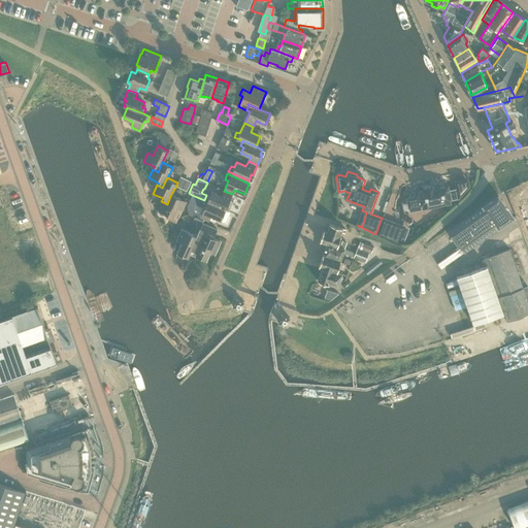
[(419,195),(406,198),(408,208),(433,203),(434,206),(442,205),(441,201),(451,200),(452,200),(452,199),(459,198),(469,187),(467,178),(455,180),(456,189),(449,190),(448,186),(436,188),(435,185),(422,187),(423,190),(418,191),(419,195)]
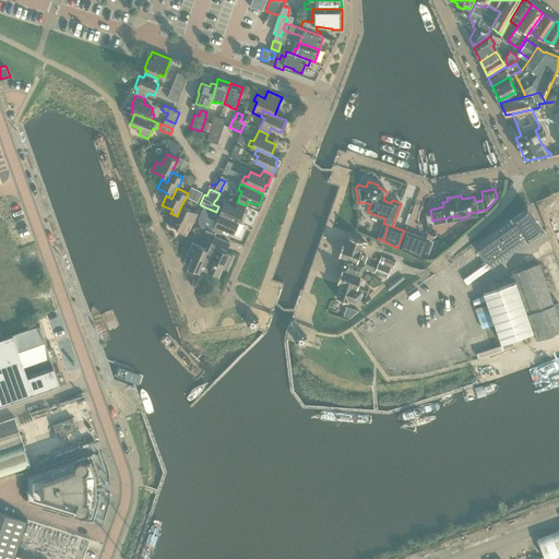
[(218,206),(216,212),(237,221),(239,216),(241,216),(246,205),(237,202),(235,206),(224,202),(222,207),(218,206)]
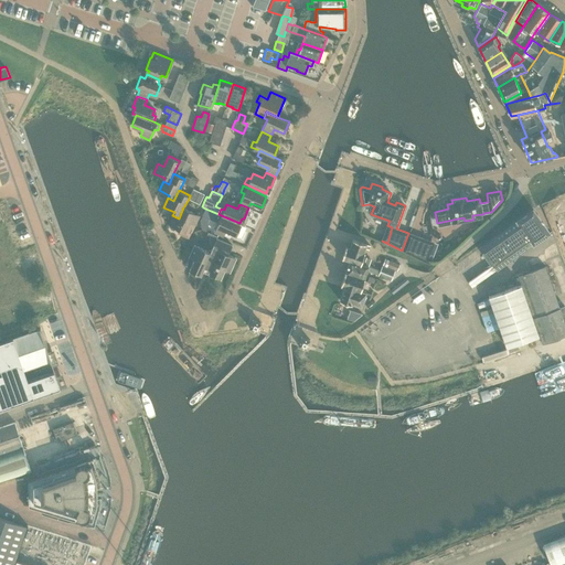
[(200,215),(183,208),(179,219),(172,215),(168,224),(179,230),(178,233),(188,237),(200,215)]
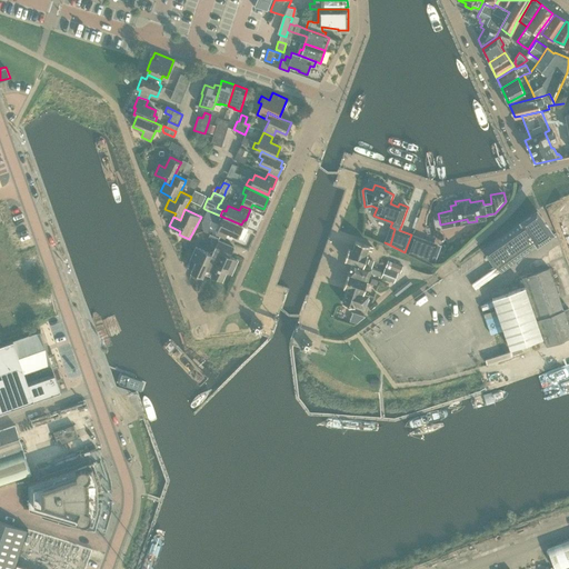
[(537,246),(553,235),(537,211),(521,222),(483,249),(500,271),(537,245),(537,246)]
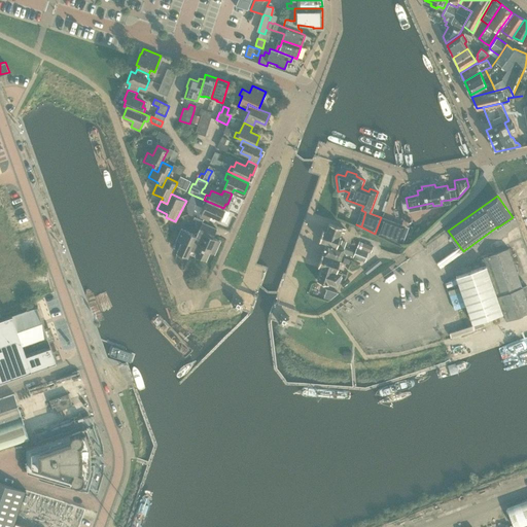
[(223,208),(204,200),(201,205),(204,206),(200,216),(208,220),(210,215),(220,219),(225,209),(223,208)]
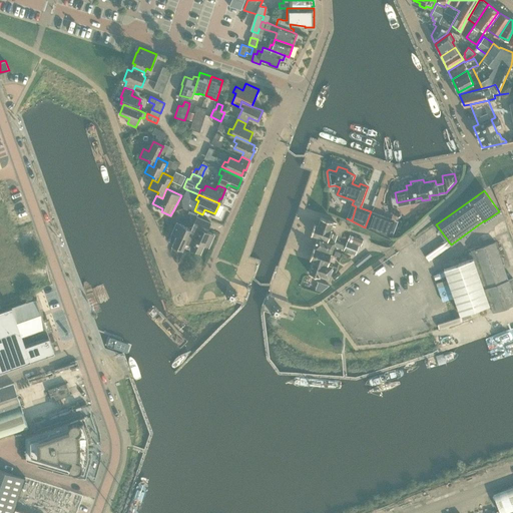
[(366,227),(387,238),(392,226),(388,224),(390,218),(372,211),(366,227)]
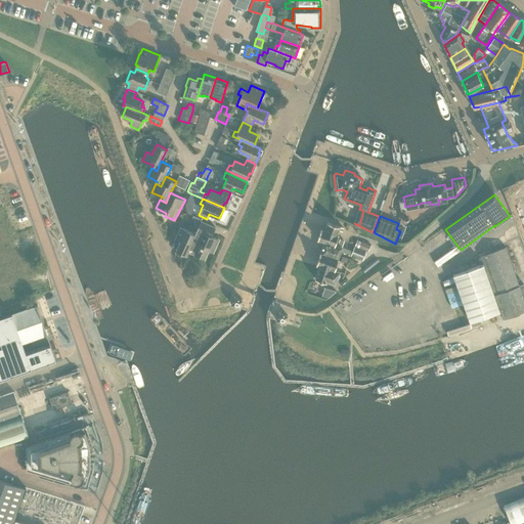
[(201,220),(197,229),(204,232),(197,249),(195,249),(193,253),(205,258),(208,250),(213,252),(219,238),(211,235),(215,227),(201,220)]
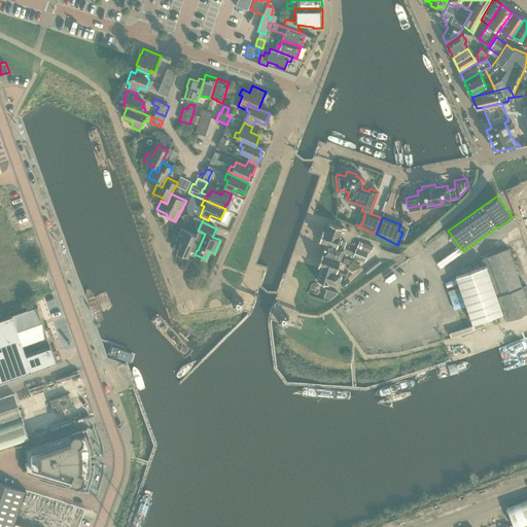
[(326,243),(337,246),(340,236),(339,236),(342,227),(329,223),(326,232),(322,230),(319,241),(326,243)]
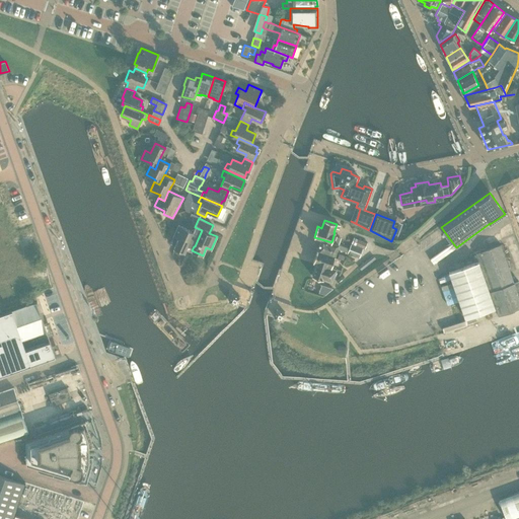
[(202,230),(195,227),(193,231),(178,225),(173,236),(178,238),(173,247),(184,252),(189,243),(194,246),(195,246),(202,230)]
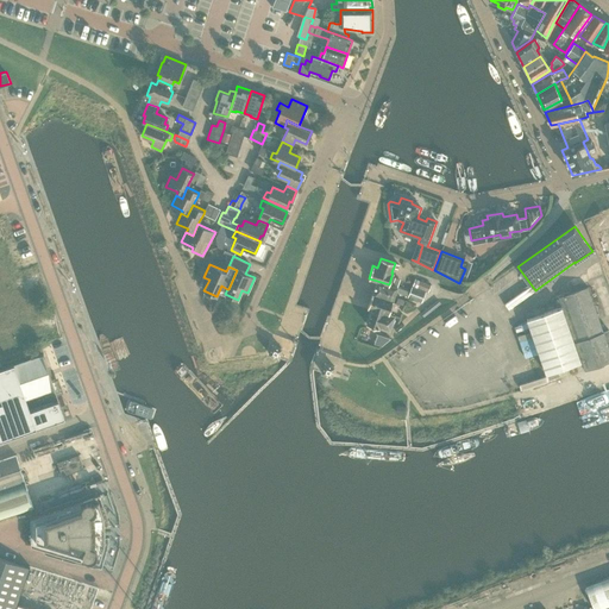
[(431,284),(415,278),(413,286),(428,292),(431,284)]
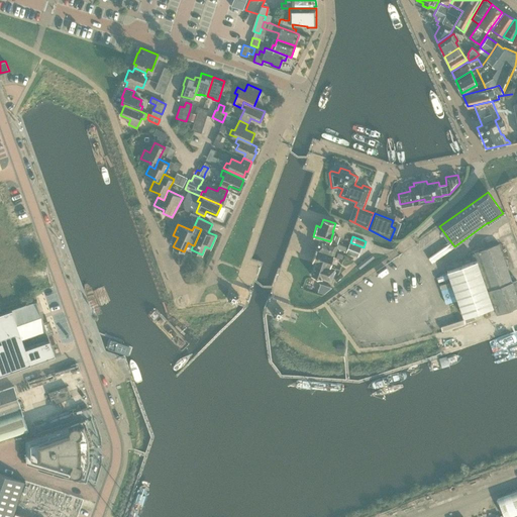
[(320,238),(316,249),(333,255),(337,243),(330,241),(320,238)]
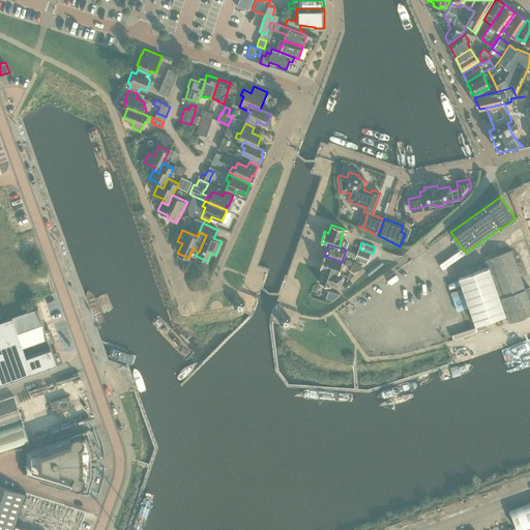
[(371,254),(358,249),(355,259),(366,263),(371,254)]
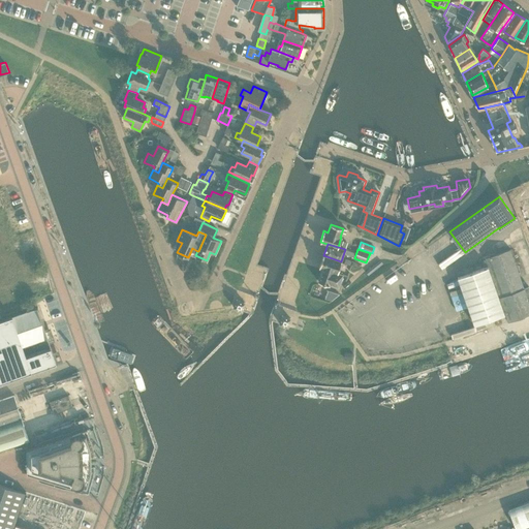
[(525,288),(510,249),(485,258),(488,266),(458,277),(474,324),(504,313),(507,321),(528,313),(528,287),(528,286),(525,288)]
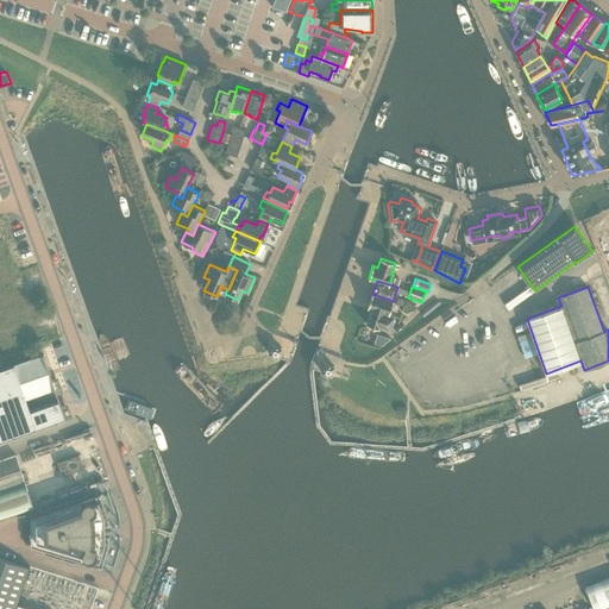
[(393,301),(372,294),(368,307),(372,308),(389,313),(393,301)]
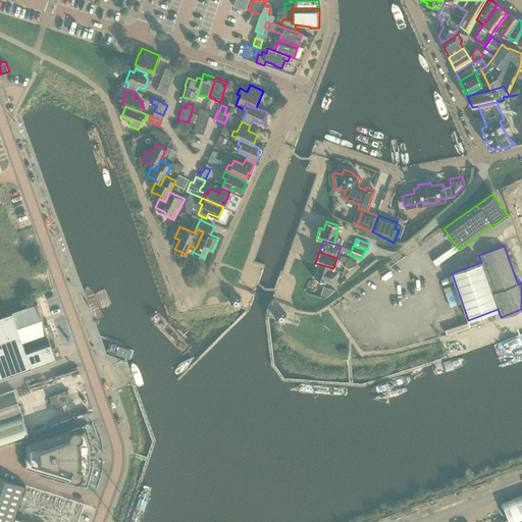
[(333,268),(319,264),(314,277),(324,281),(325,279),(333,282),(337,270),(333,268)]
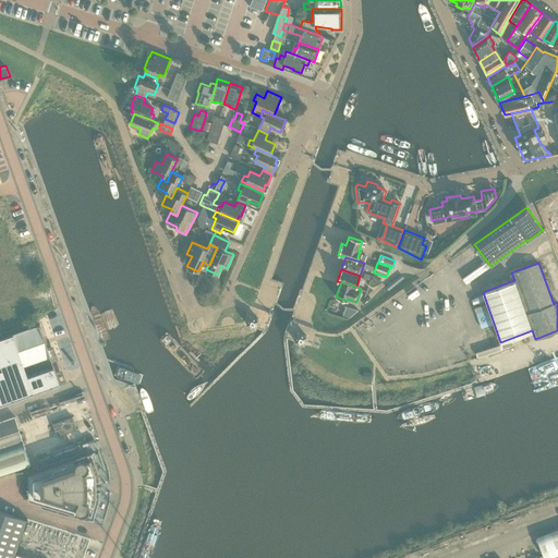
[(350,317),(358,310),(346,306),(342,315),(350,317)]
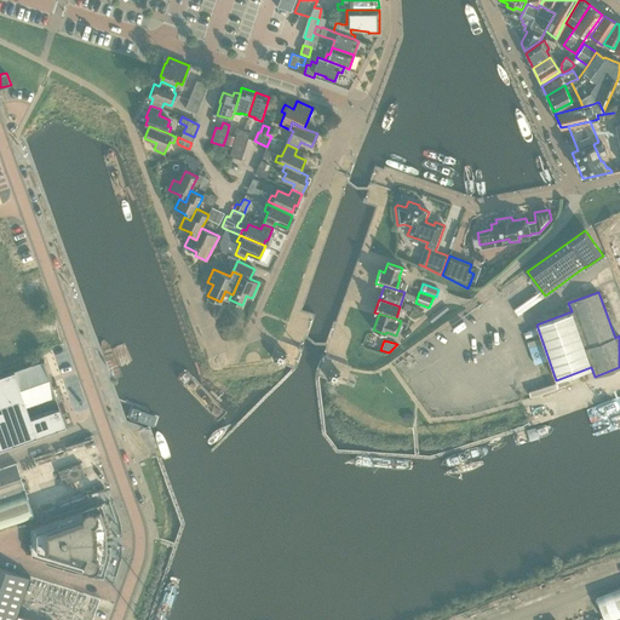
[(283,363),(287,354),(277,351),(274,360),(283,363)]
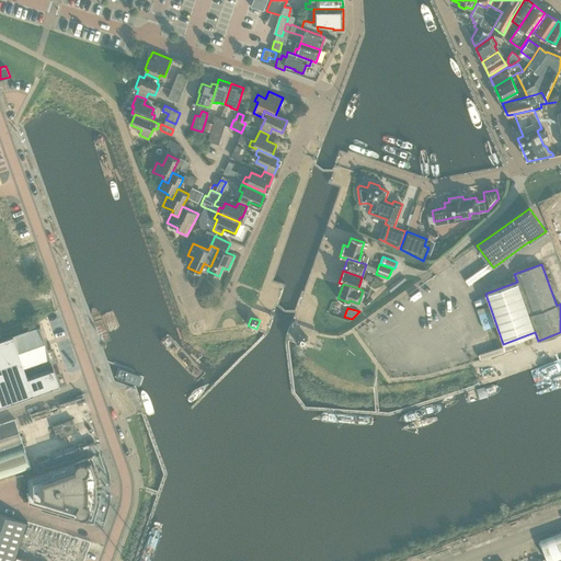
[(24,367),(50,357),(39,327),(0,340),(0,405),(59,386),(54,369),(27,378),(24,367)]
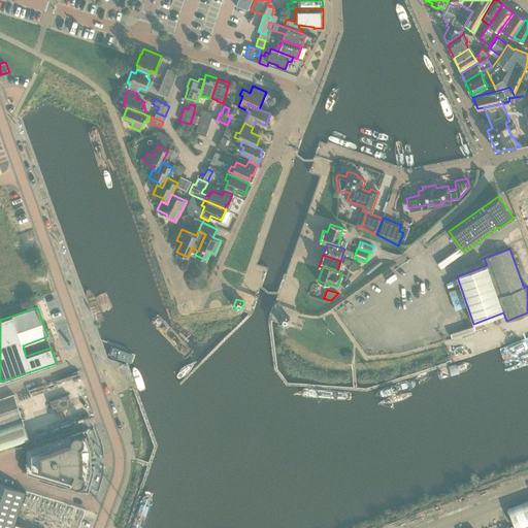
[(287,325),(290,318),(282,315),(278,322),(287,325)]
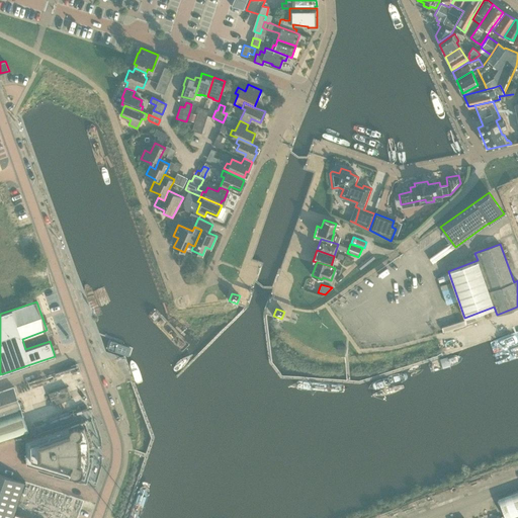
[(0,440),(28,431),(12,386),(0,391),(0,440)]
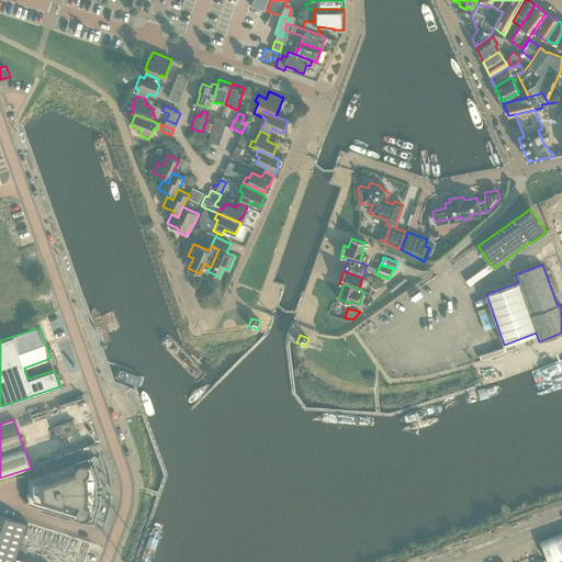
[(76,431),(71,419),(52,426),(56,439),(76,431)]
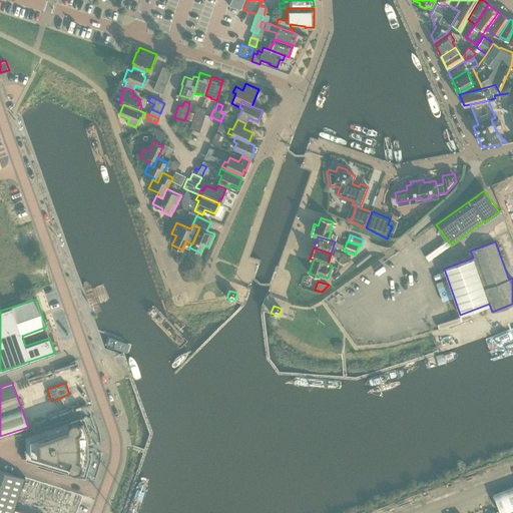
[(90,434),(84,417),(25,437),(26,460),(85,478),(90,460),(91,456),(91,452),(88,452),(88,442),(91,442),(91,438),(90,434)]
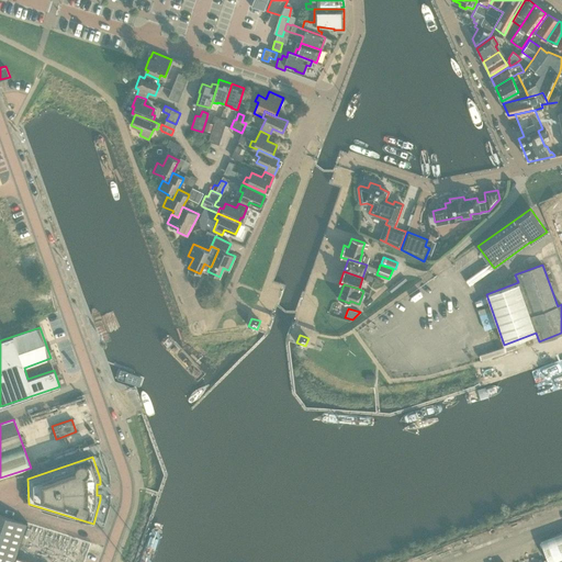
[(26,561),(17,559),(14,558),(26,524),(0,514),(0,561),(26,561)]
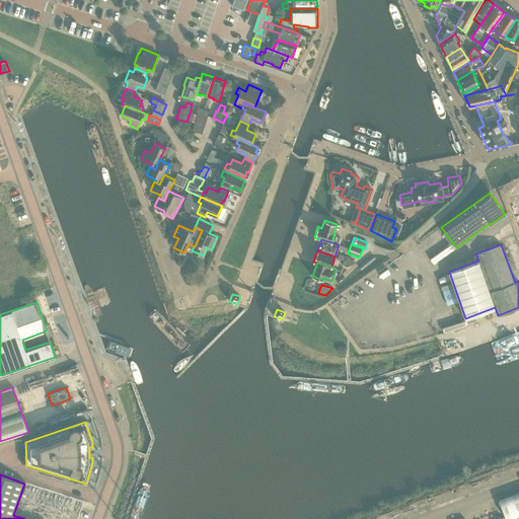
[(511,518),(518,516),(518,493),(499,500),(506,518),(511,518)]
